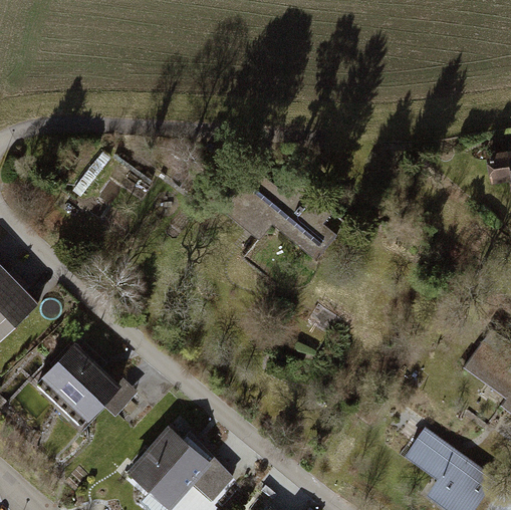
[(313,262),(333,237),(321,227),(330,215),(287,180),(277,192),(253,172),(243,184),(242,184),(222,209),(260,239),(273,224),(301,247),(298,251),(313,262)]
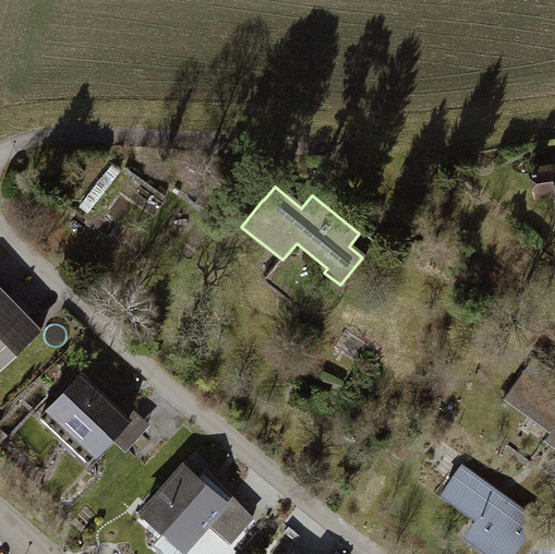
[(7,300),(0,292),(0,370),(38,333),(15,309),(20,304),(11,296),(7,300)]
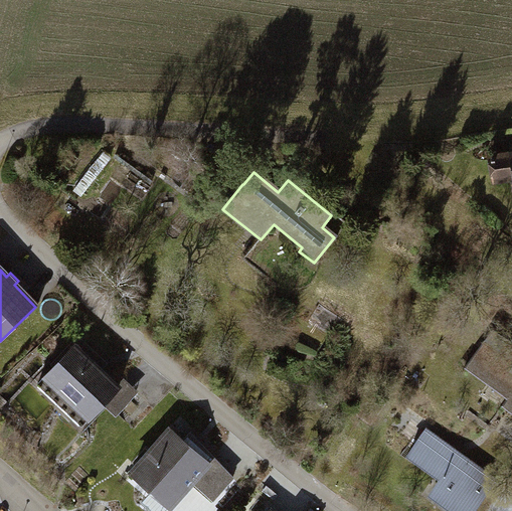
[(511,413),(511,346),(490,331),(465,366),(480,377),(480,378),(507,397),(501,406),(511,413)]
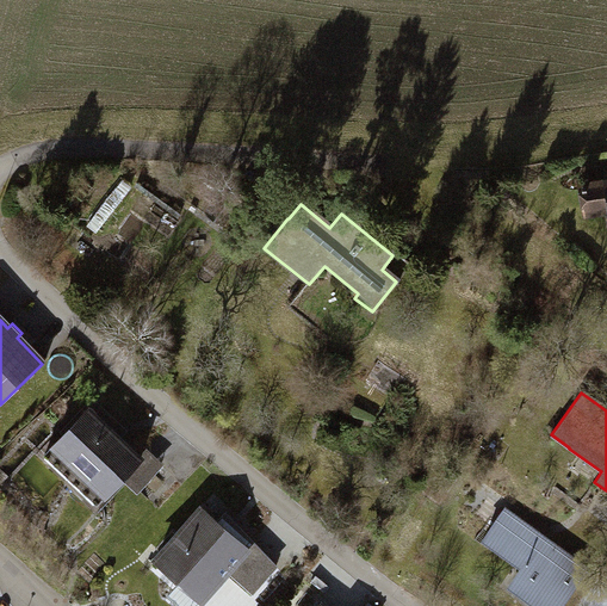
[(132,494),(158,469),(143,456),(137,462),(112,438),(118,432),(91,407),(42,461),(66,482),(74,472),(103,499),(119,481),(132,494)]
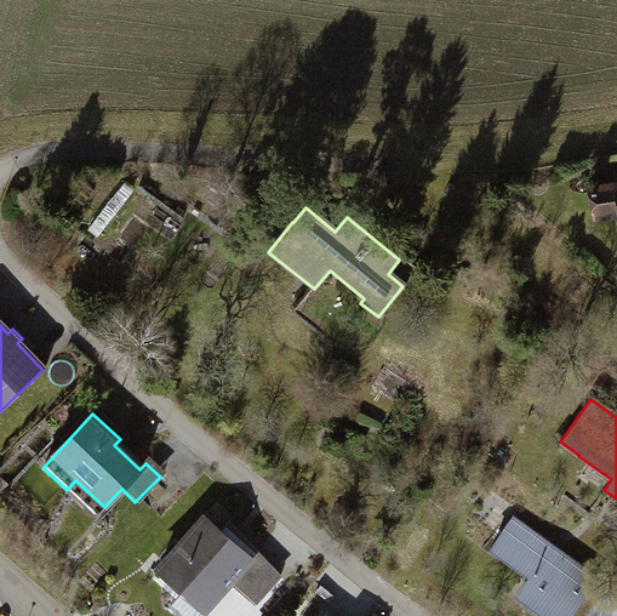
[(217,536),(201,522),(155,574),(201,615),(228,583),(253,605),(276,580),(221,531),(217,536)]
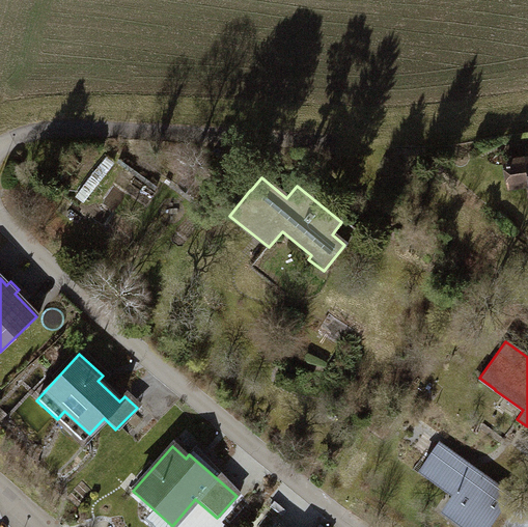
[(440,512),(460,526),(487,526),(507,499),(436,447),(418,472),(451,497),(440,512)]
